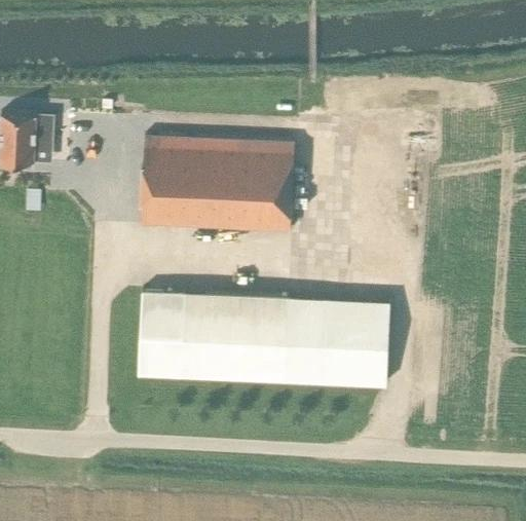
[(112,104),(103,104),(102,113),(112,113),(112,104)]
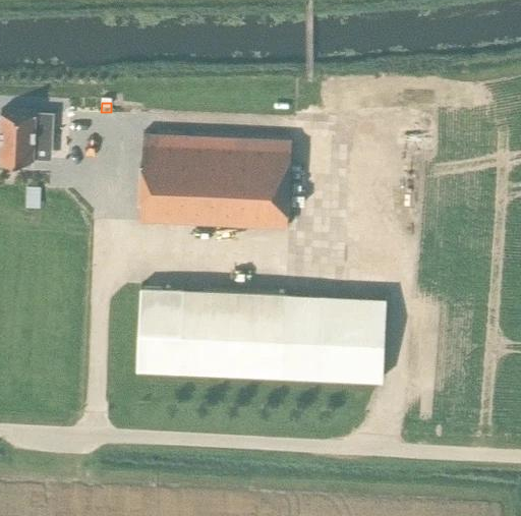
[(0,119),(0,160),(33,162),(33,160),(48,161),(49,148),(51,148),(52,116),(0,113),(0,119)]
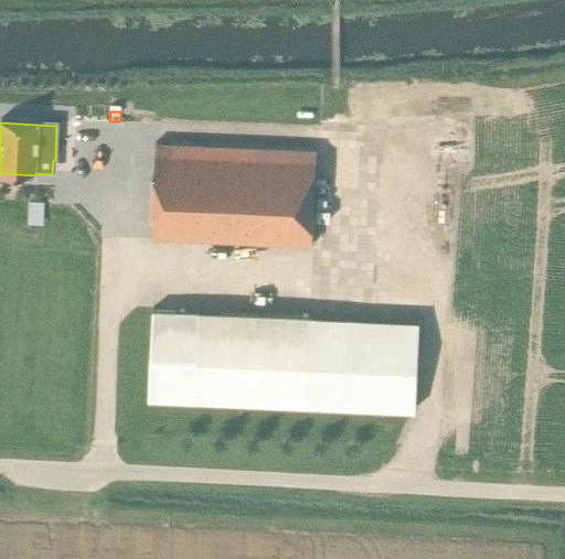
[(152,240),(311,247),(316,153),(171,147),(157,147),(152,240)]
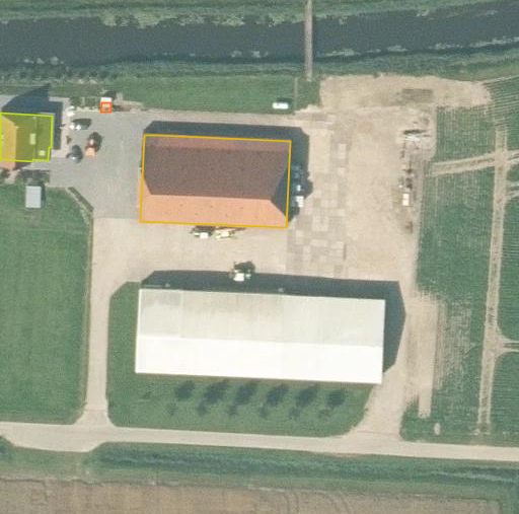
[(41,192),(26,191),(25,211),(39,212),(41,192)]
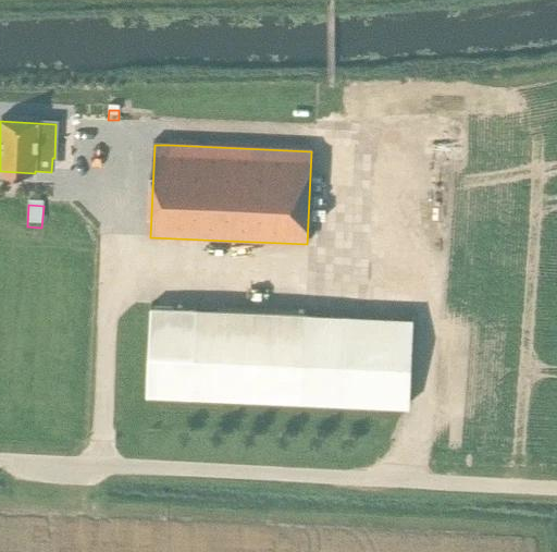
[(408,407),(412,321),(367,319),(151,309),(147,395),(408,407)]
